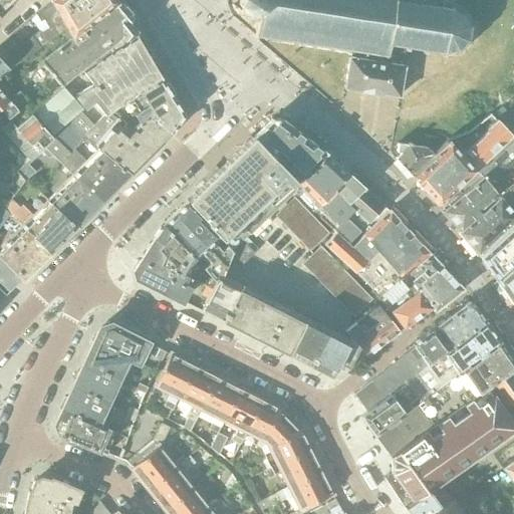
[(70,40),(114,4),(115,4),(115,2),(113,0),(51,0),(51,1),(36,14),(41,21),(39,30),(31,36),(32,37),(19,46),(10,37),(0,45),(0,58),(8,67),(10,69),(64,30),(68,38),(70,40)]
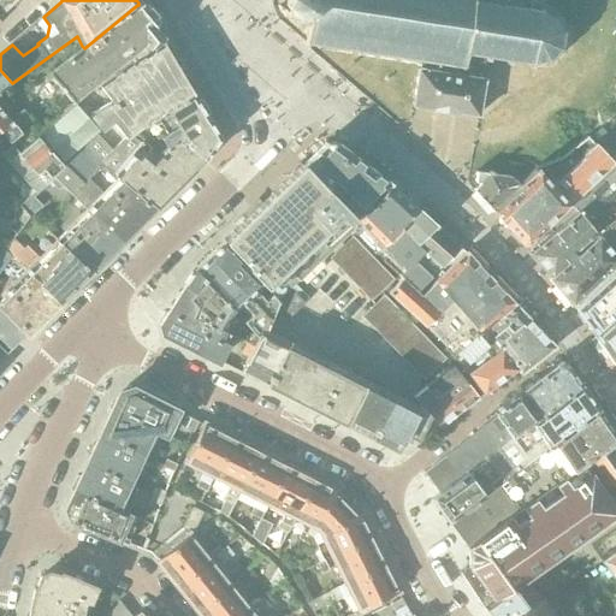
[(0,0),(0,22),(1,22),(0,21),(0,17),(13,5),(18,0),(0,0)]
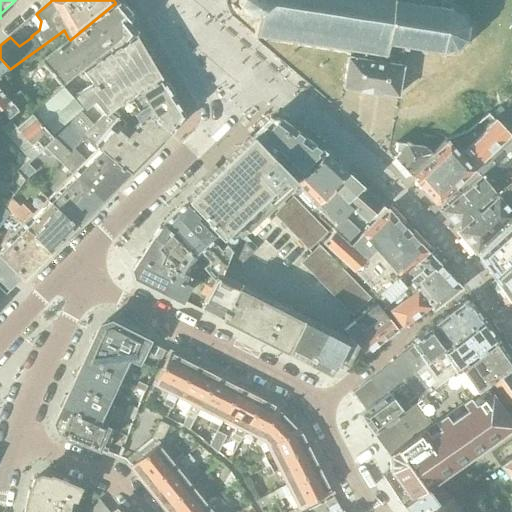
[(465,39),(467,28),(471,28),(471,25),(466,26),(461,16),(464,13),(462,11),(459,14),(450,9),(450,5),(450,0),(430,0),(430,1),(429,6),(414,3),(414,0),(411,0),(411,3),(397,1),(397,0),(237,0),(237,6),(233,6),(232,9),(237,10),(236,14),(239,15),(240,11),(249,12),(249,16),(250,18),(250,20),(257,21),(254,36),(255,36),(255,40),(257,40),(257,37),(276,40),(276,43),(278,43),(278,40),(294,42),(293,45),(295,46),(296,43),(312,45),(311,48),(313,49),(314,46),(329,48),(329,51),(331,51),(332,48),(346,50),(346,53),(348,54),(348,53),(350,53),(349,58),(348,58),(343,88),(349,89),(372,92),(397,97),(402,66),(404,51),(406,51),(407,47),(422,49),(422,54),(424,54),(425,50),(440,52),(440,56),(443,57),(443,52),(454,50),(456,54),(458,53),(456,49),(464,42),(468,44),(469,41),(465,39)]
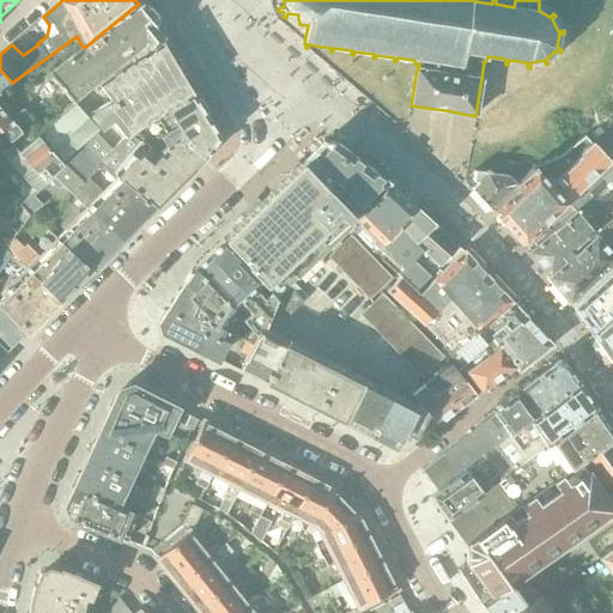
[(40,131),(42,134),(77,104),(74,101),(133,54),(138,58),(162,43),(151,30),(152,24),(137,5),(84,48),(82,46),(14,99),(40,131)]
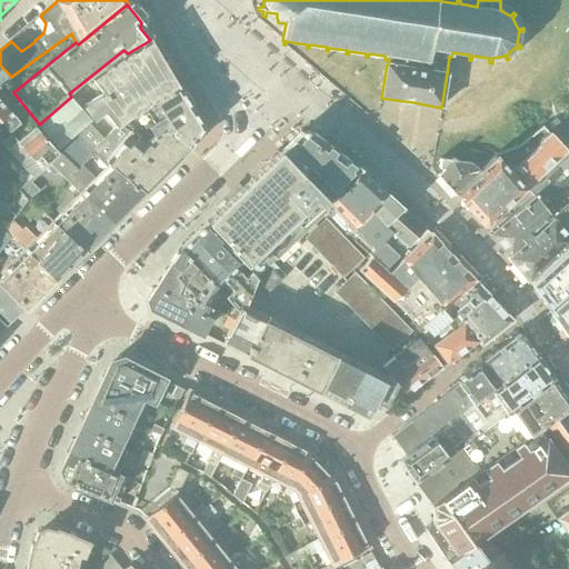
[(139,112),(179,88),(168,70),(150,40),(128,53),(92,79),(103,93),(85,108),(93,120),(105,111),(117,126),(127,119),(139,112)]
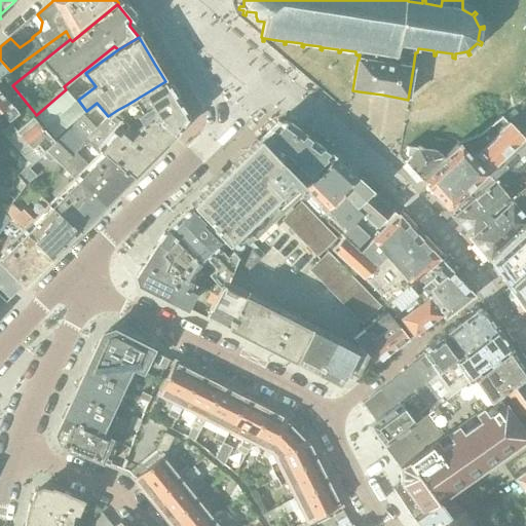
[(0,76),(8,69),(0,60),(0,76)]
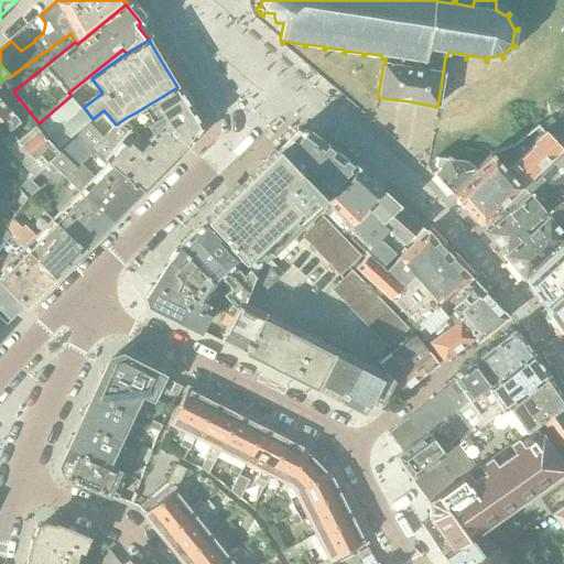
[(202,127),(177,87),(138,111),(152,133),(158,129),(173,136),(184,145),(187,148),(202,127)]
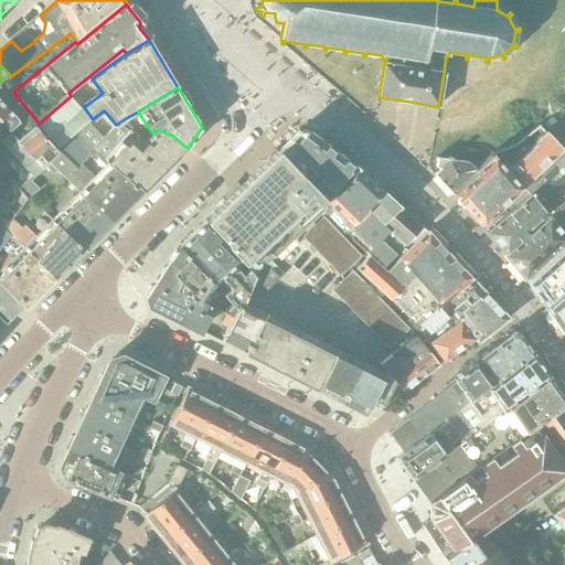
[(54,140),(62,149),(89,124),(92,125),(94,123),(71,96),(39,124),(54,140)]
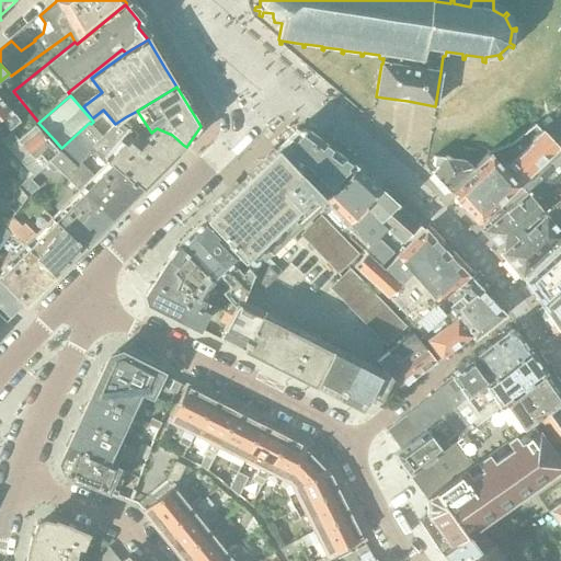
[(18,118),(0,99),(0,119),(1,119),(10,129),(20,121),(18,118)]
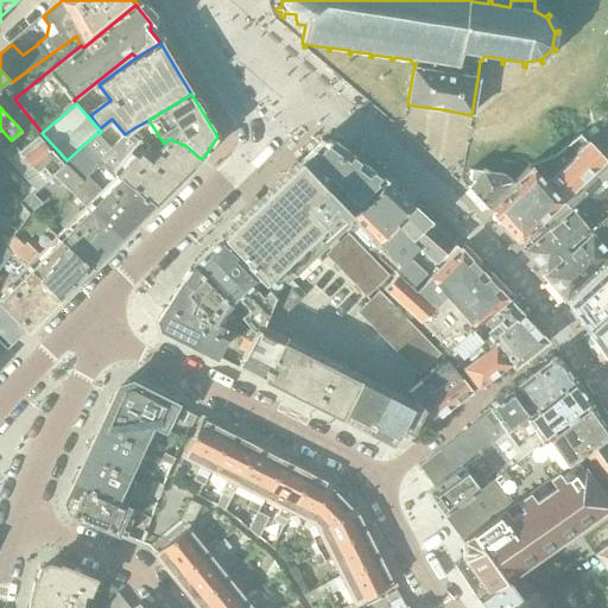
[(149,208),(198,157),(187,146),(170,139),(164,144),(157,151),(144,141),(147,135),(135,127),(125,134),(112,149),(99,134),(96,133),(67,160),(68,162),(64,164),(83,183),(88,177),(100,162),(114,175),(115,175),(118,178),(149,208)]
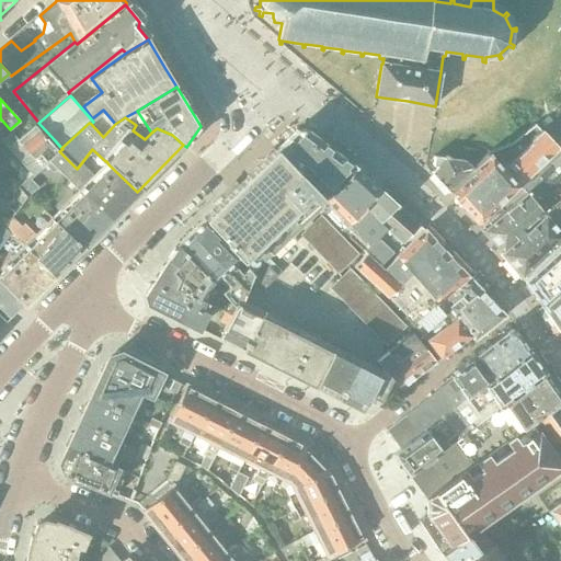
[(548,117),(540,124),(549,135),(557,127),(548,117)]
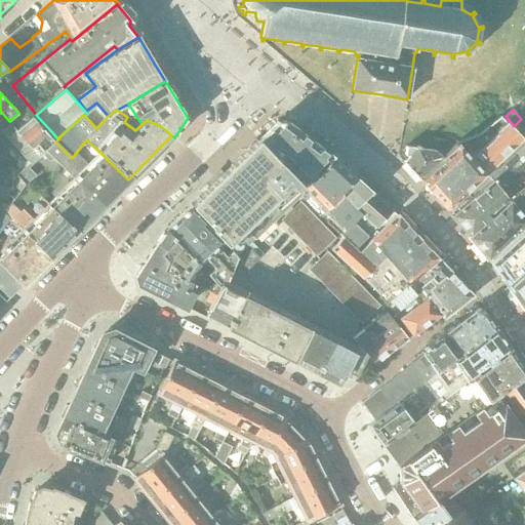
[(39,156),(44,150),(54,140),(32,117),(15,131),(24,139),(31,148),(39,156)]
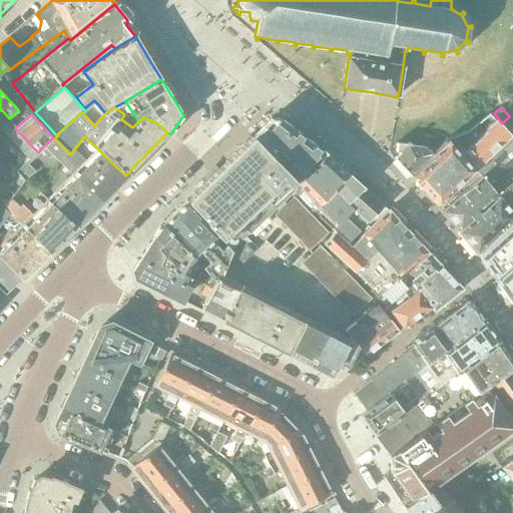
[(446,140),(435,150),(431,153),(432,155),(410,176),(436,205),(510,136),(503,129),(493,118),(489,114),(468,131),(446,140)]
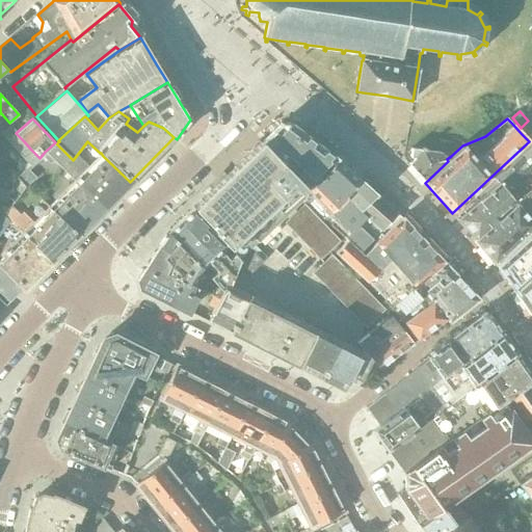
[(278,159),(304,135),(290,124),(281,124),(281,125),(262,142),(278,159)]
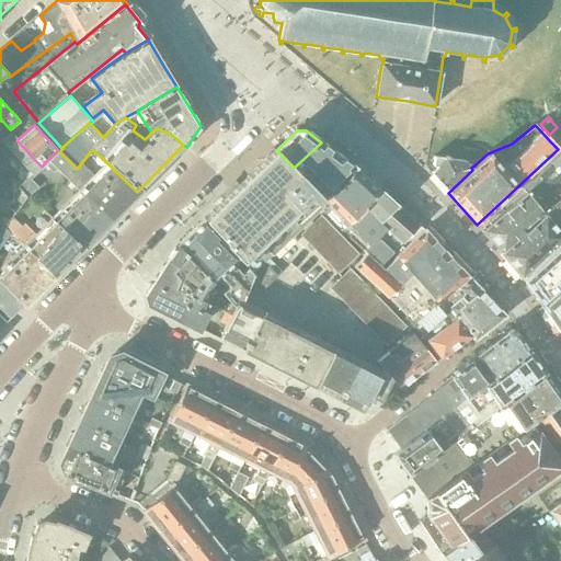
[(11,134),(2,141),(8,148),(16,140),(11,134)]
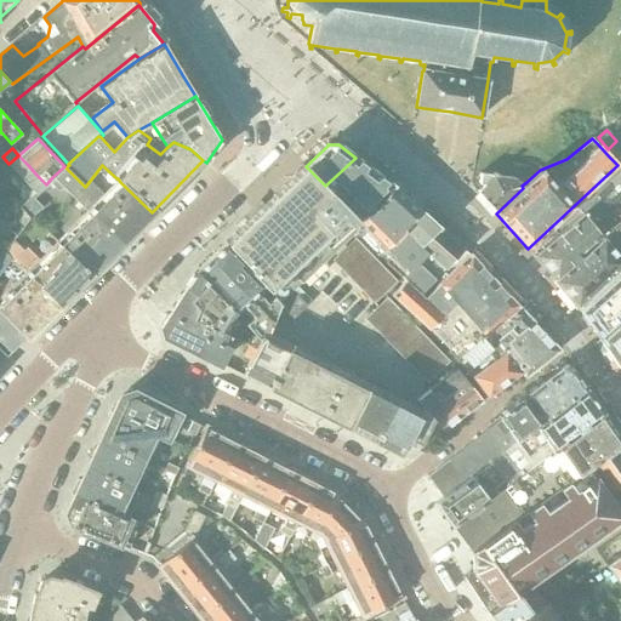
[(18,155),(9,164),(18,174),(28,165),(18,155)]
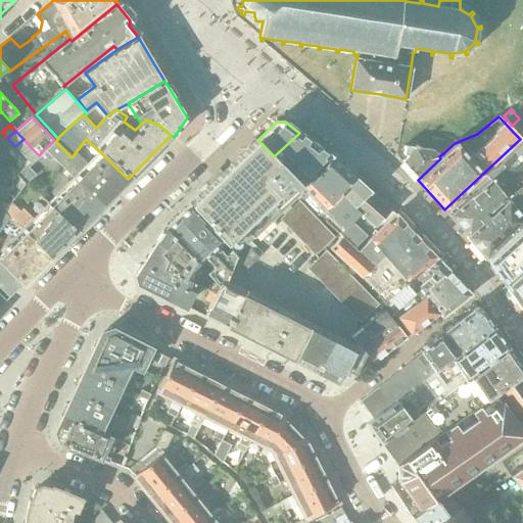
[(274,156),(285,169),(312,142),(299,133),(274,156)]
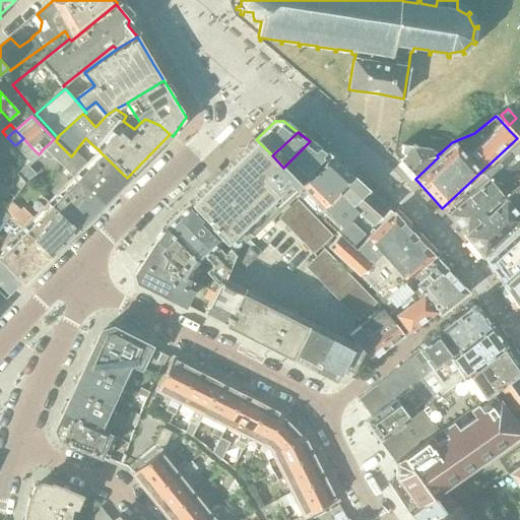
[(23,138),(15,145),(22,153),(30,146),(23,138)]
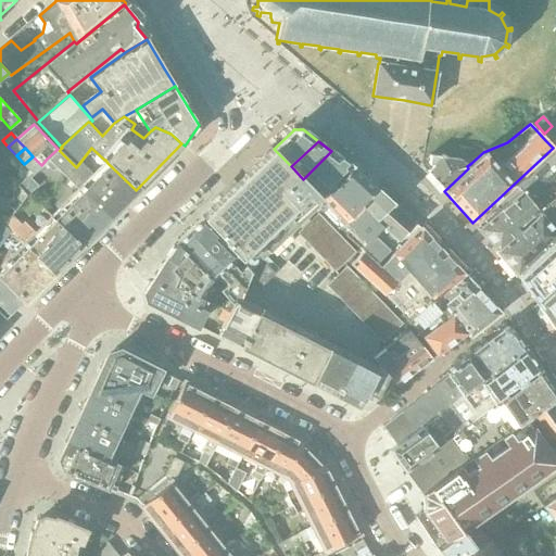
[(53,218),(80,245),(109,217),(136,190),(108,163),(95,176),(80,162),(76,167),(59,150),(58,149),(47,159),(80,191),(53,218)]
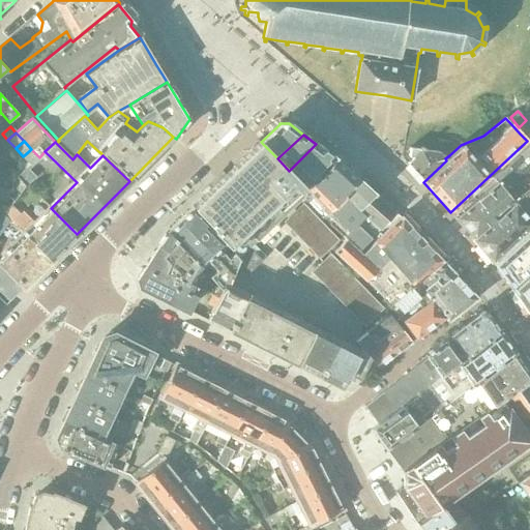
[(234,254),(239,258),(308,192),(305,187),(289,171),(277,158),(261,142),(194,207),(211,225),(209,227),(226,243),(234,254)]
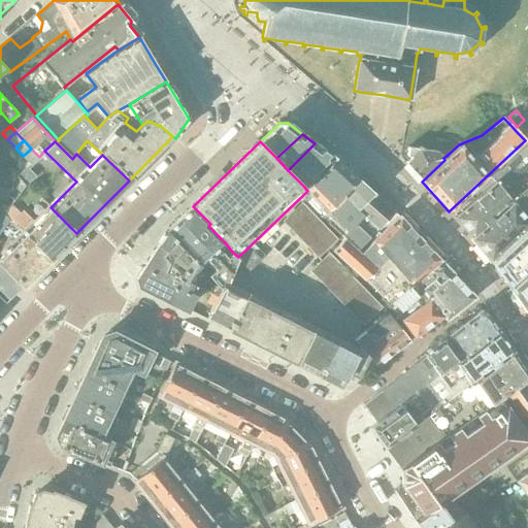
[(315,143),(288,170),(304,187),(334,159),(315,143)]
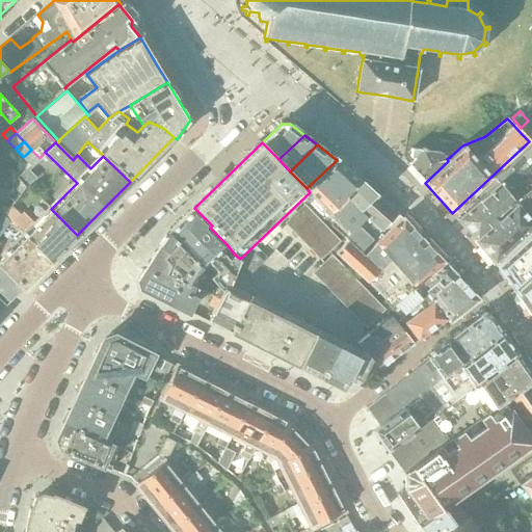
[(409,165),(425,183),(448,161),(447,159),(451,156),(451,155),(426,151),(426,150),(423,149),(423,151),(411,149),(410,158),(415,158),(409,165)]
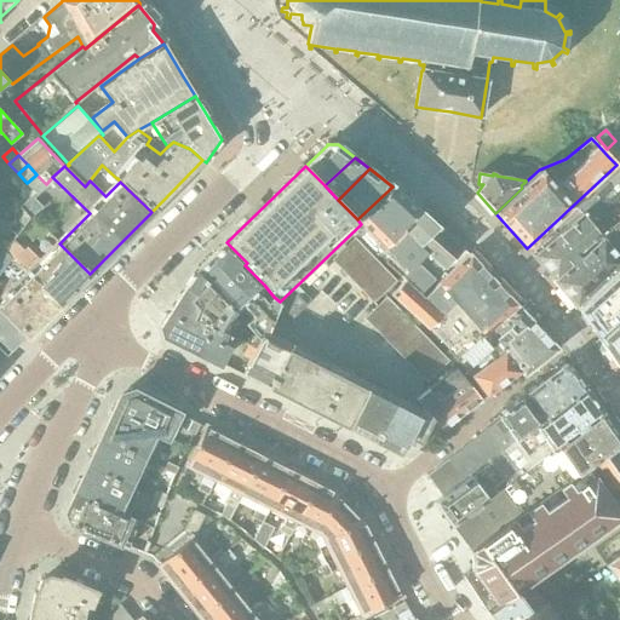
[(36,174),(27,183),(36,194),(46,184),(36,174)]
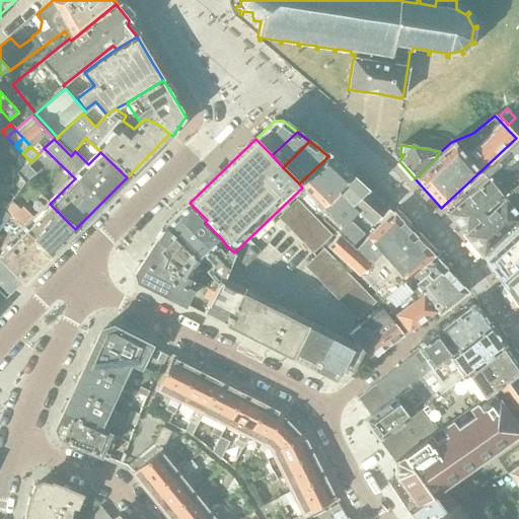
[(352,245),(364,232),(352,220),(361,212),(337,189),(350,176),(328,156),(299,183),(302,188),(305,191),(299,196),(316,213),(317,212),(324,219),(329,214),(342,226),(337,231),(339,233),(327,247),(344,262),(355,248),(352,245)]
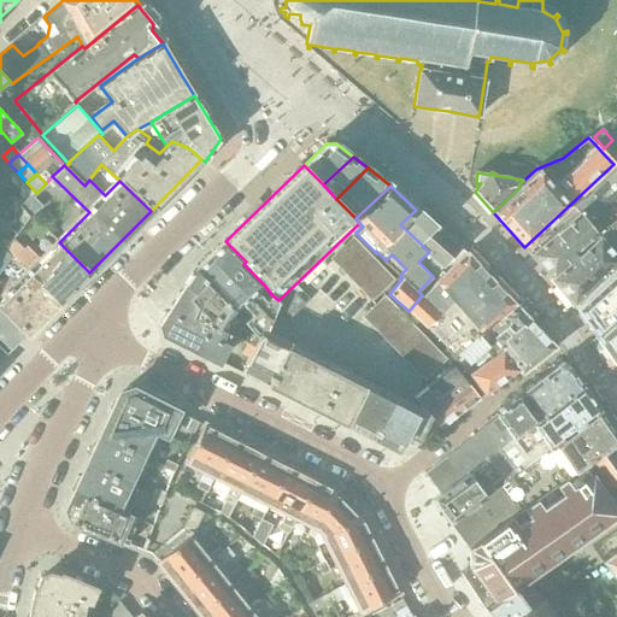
[(532,256),(553,281),(577,260),(576,254),(597,234),(601,240),(616,224),(616,195),(597,213),(591,205),(532,256)]
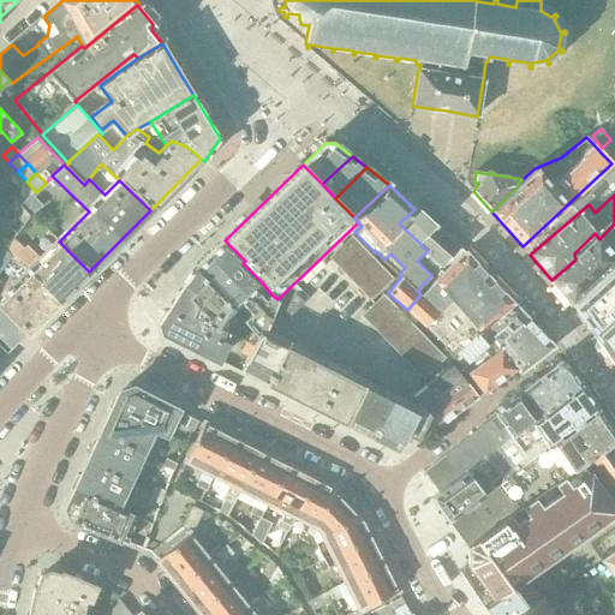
[(36,210),(27,201),(21,207),(30,216),(36,210)]
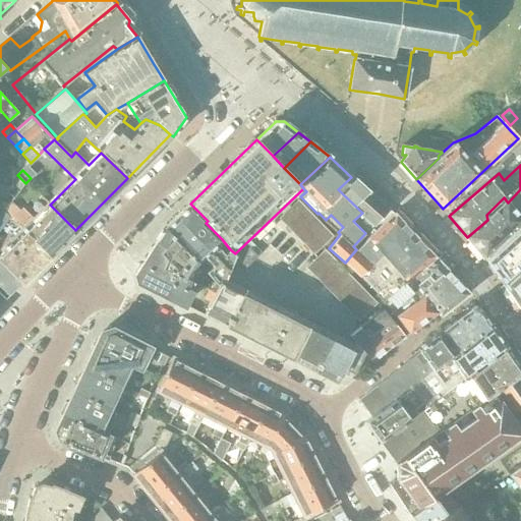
[(367,191),(351,177),(338,189),(362,213),(353,221),(365,233),(389,210),(367,191)]
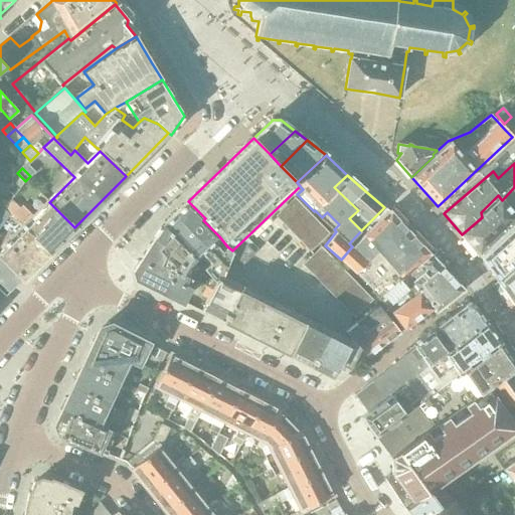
[(0,188),(7,190),(8,190),(12,184),(0,182),(0,188)]
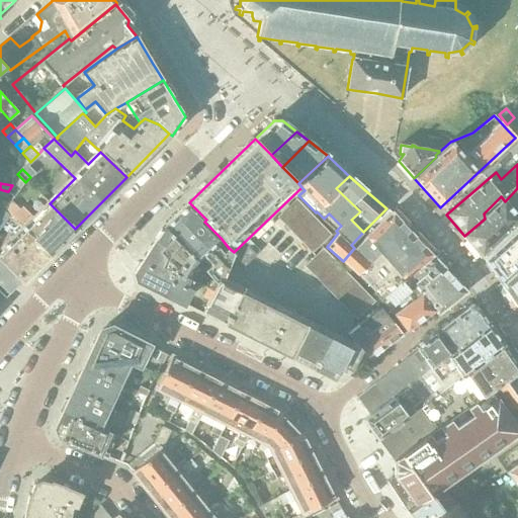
[(485,219),(464,236),(482,257),(517,223),(517,214),(513,208),(517,204),(517,188),(505,201),(501,196),(484,213),(485,219)]
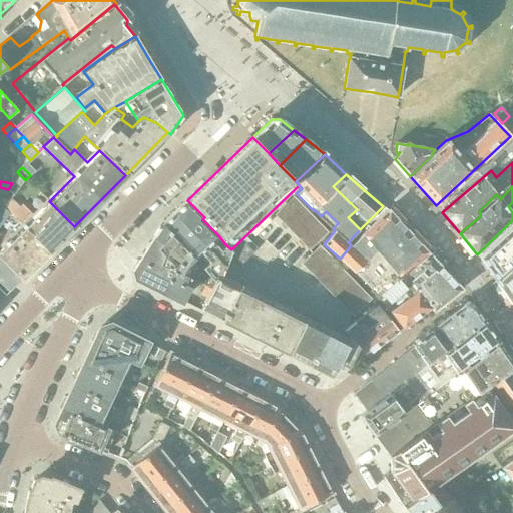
[(275,215),(284,224),(303,205),(295,196),(275,215)]
